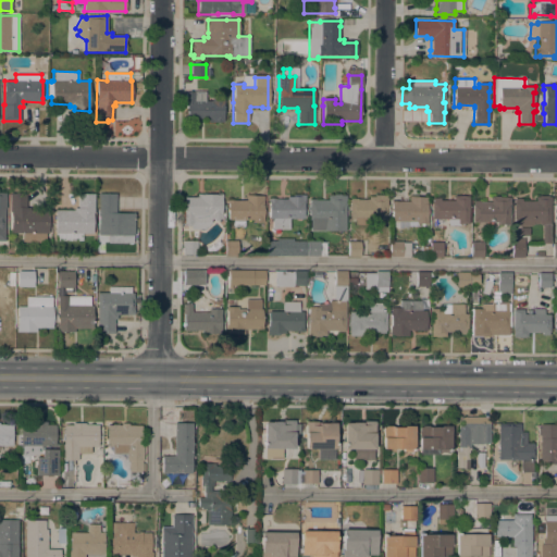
[(186,120),(185,93),(194,93),(194,91),(205,91),(205,102),(211,102),(211,98),(223,98),(223,104),(222,104),(223,123),(203,123),(203,119),(186,120)]
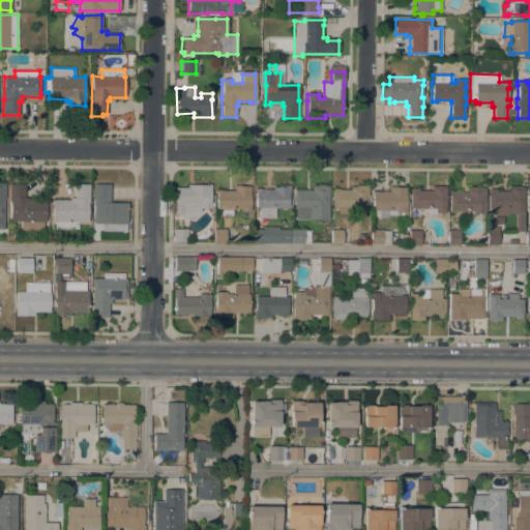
[(10,222),(10,202),(9,202),(9,184),(24,184),(24,198),(28,198),(28,200),(46,200),(46,223),(42,222),(42,230),(21,230),(21,222),(10,222)]
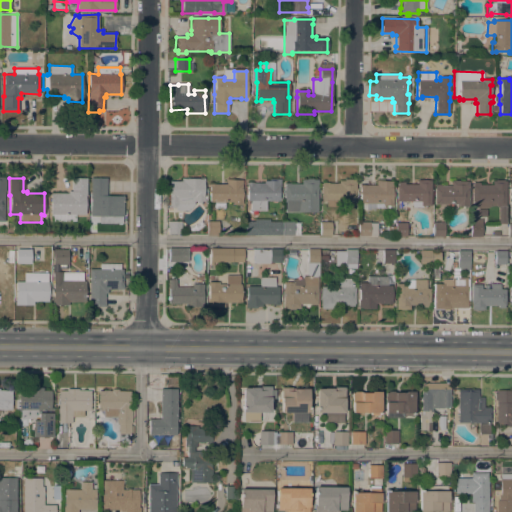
[(68,193),(68,191),(71,191),(71,178),(86,178),(86,196),(85,196),(85,215),(75,214),(75,221),(50,221),(50,193),(68,193)]
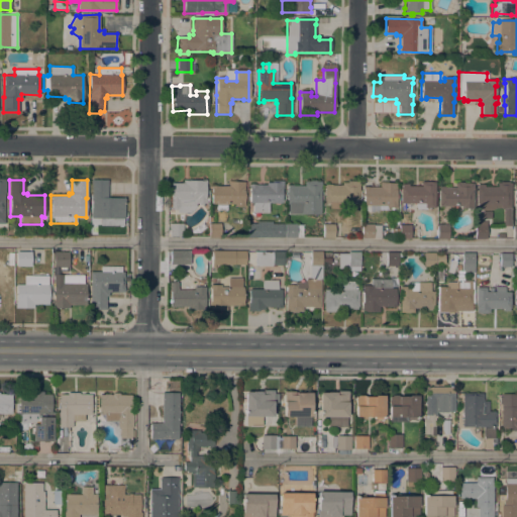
[(91,184),(90,184),(91,180),(107,180),(106,198),(124,198),(124,218),(123,218),(123,226),(100,225),(100,218),(91,218),(91,184)]
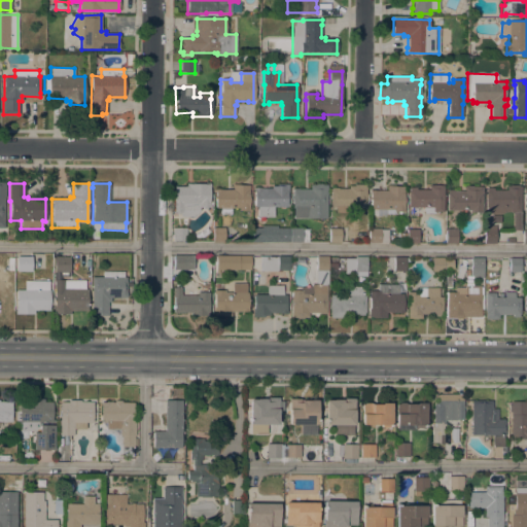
[(186,186),(186,184),(210,184),(210,194),(209,194),(209,207),(207,207),(207,209),(203,209),(203,208),(199,208),(199,210),(195,217),(180,217),(180,211),(179,214),(175,214),(175,211),(173,211),(173,202),(175,203),(175,186),(186,186)]
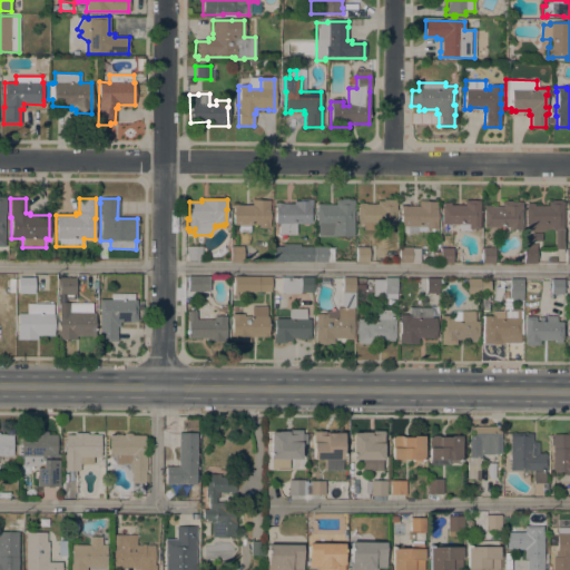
[(293,204),(293,202),(300,202),(300,199),(312,199),(312,208),(311,208),(311,224),(296,224),(295,235),(278,235),(278,224),(275,224),(275,207),(274,207),(274,203),(282,203),(282,204),(293,204)]
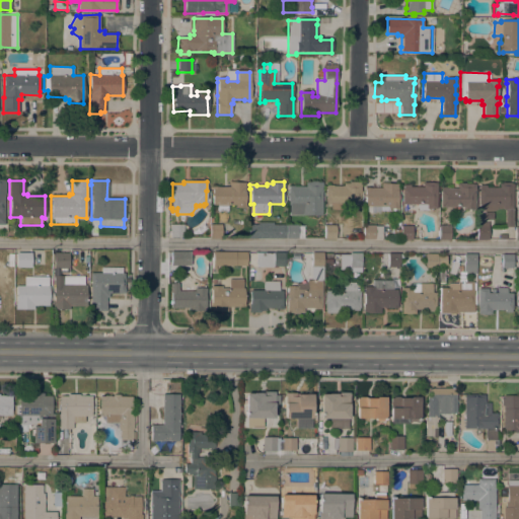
[(321,215),(289,215),(289,205),(288,205),(288,197),(287,197),(287,193),(288,193),(288,188),(289,188),(289,186),(294,186),(294,187),(305,187),(305,181),(310,181),(316,181),(321,181),(321,215)]
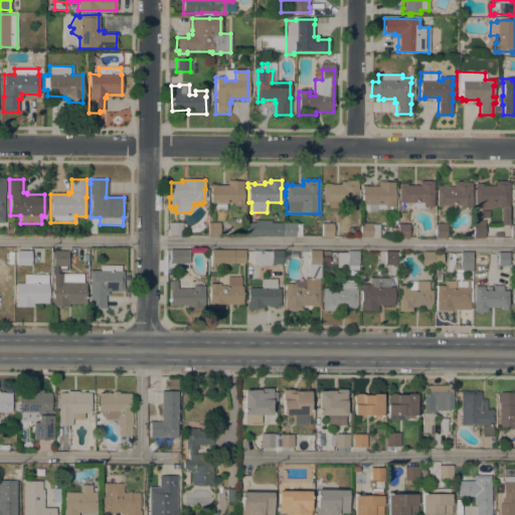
[(338,203),(338,208),(328,208),(328,202),(323,202),(323,186),(324,186),(324,184),(330,184),(330,185),(340,185),(340,182),(346,182),(346,180),(356,180),(356,183),(357,183),(357,203),(338,203)]
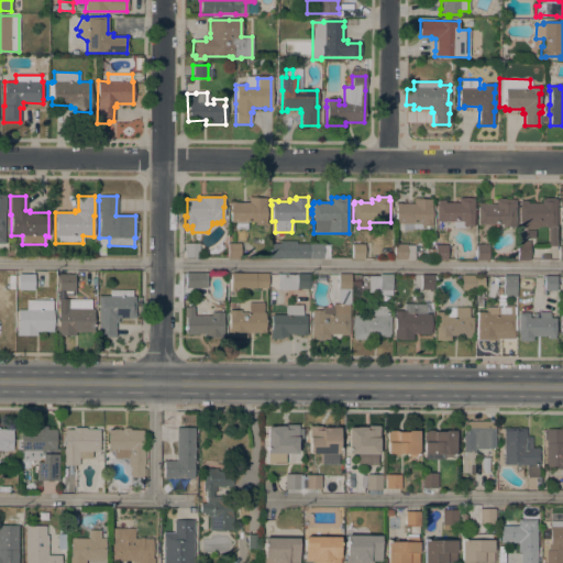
[(266,224),(255,224),(255,222),(246,222),(246,230),(235,230),(235,222),(230,222),(230,206),(229,206),(229,202),(250,202),(250,198),(266,198),(266,224)]
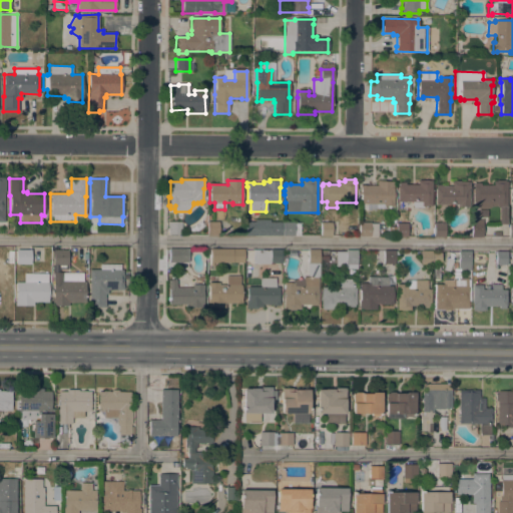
[(376,185),(376,180),(386,180),(386,181),(393,181),(393,189),(393,192),(393,195),(392,199),(393,199),(393,206),(390,206),(390,208),(387,208),(387,206),(384,206),(384,208),(379,208),(375,208),(371,209),(369,210),(367,210),(365,210),(362,209),(362,203),(360,203),(360,201),(359,201),(359,197),(360,197),(361,188),(360,188),(360,185),(376,185)]
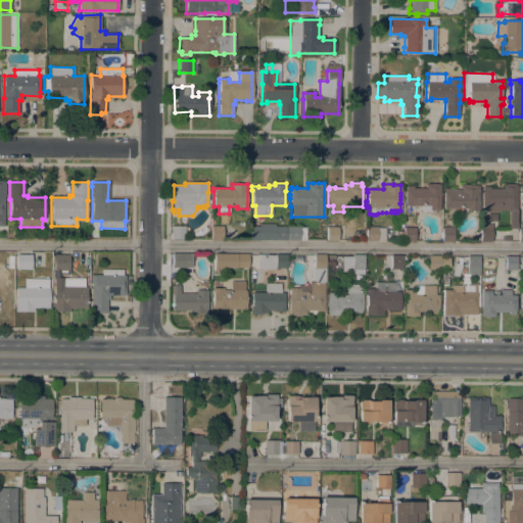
[(419,205),(405,205),(405,189),(406,189),(406,186),(413,186),(413,188),(426,189),(426,184),(439,184),(439,210),(430,210),(430,212),(420,212),(420,214),(419,214),(419,205)]
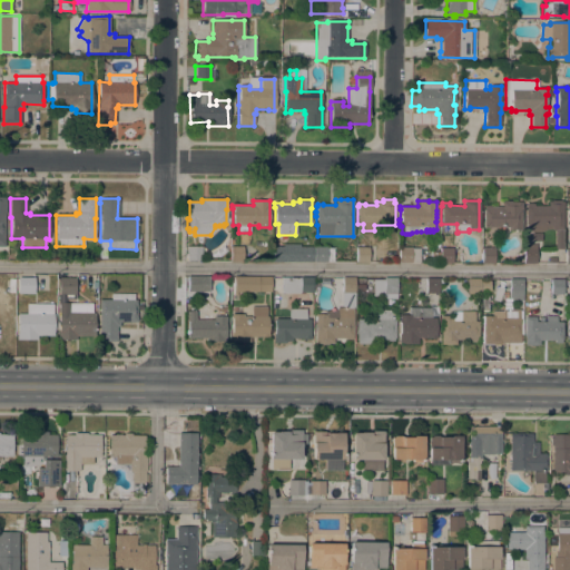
[(482,227),(483,209),(484,209),(484,206),(490,206),(490,207),(502,207),(502,200),(510,200),(510,202),(521,202),(520,231),(509,229),(509,228),(487,227),(482,227)]
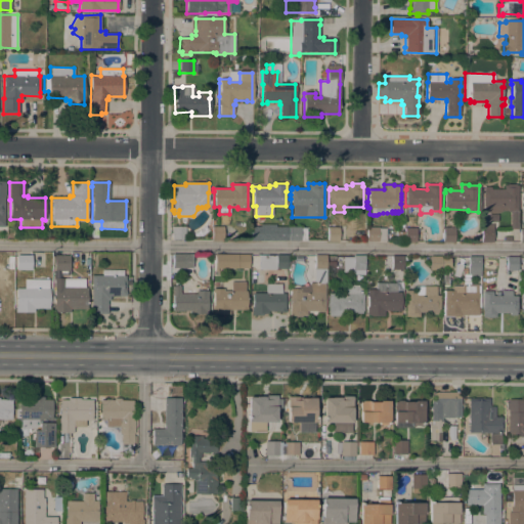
[(503,211),(496,213),(487,213),(487,207),(483,207),(483,187),(490,187),(490,189),(504,189),(504,185),(506,185),(506,184),(515,184),(515,185),(518,185),(517,211),(519,211),(518,228),(510,228),(510,211),(503,211)]
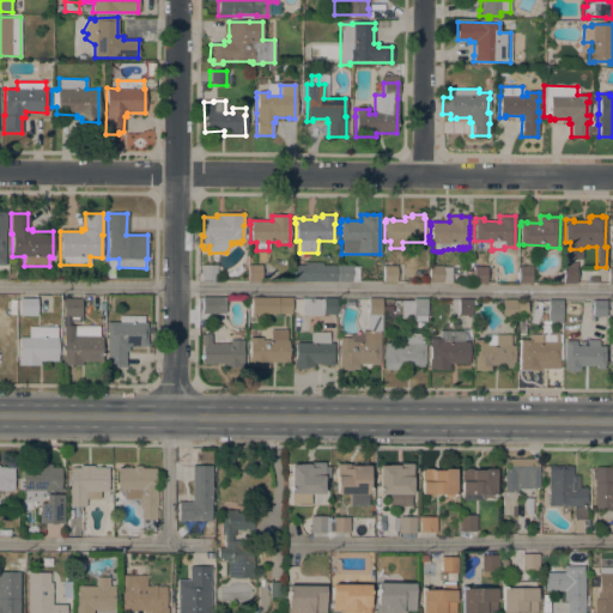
[(351,266),(351,267),(358,267),(358,281),(351,281),(351,283),(292,281),(292,265),(304,265),(304,262),(322,262),(322,265),(351,266)]
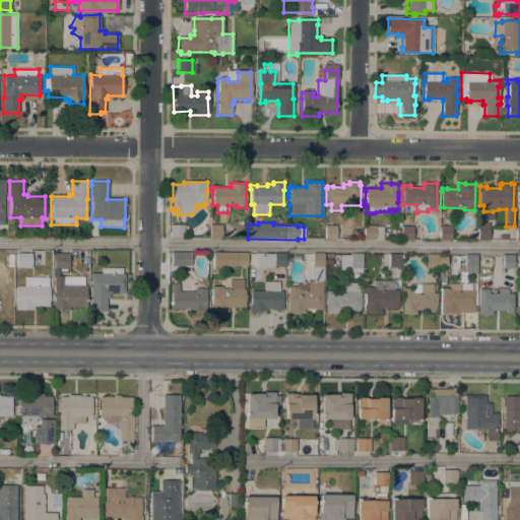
[(489,241),(477,241),(477,223),(489,223),(489,241)]
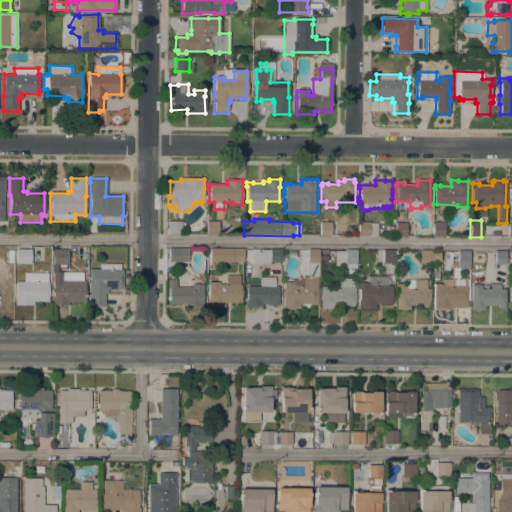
[(181,234),(167,234),(167,221),(181,222),(181,234)]
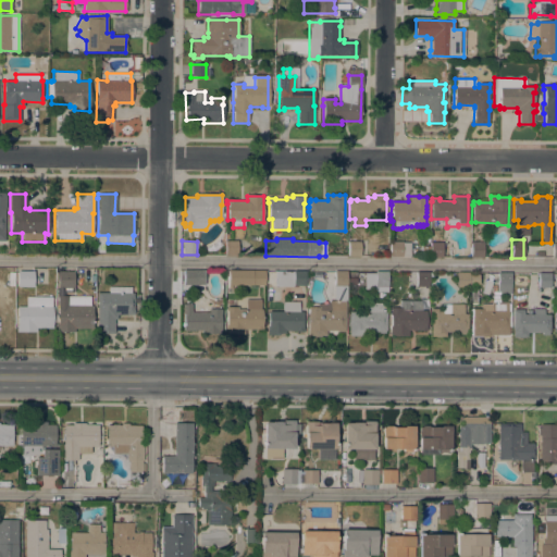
[(225,256),(225,240),(237,240),(237,256),(225,256)]
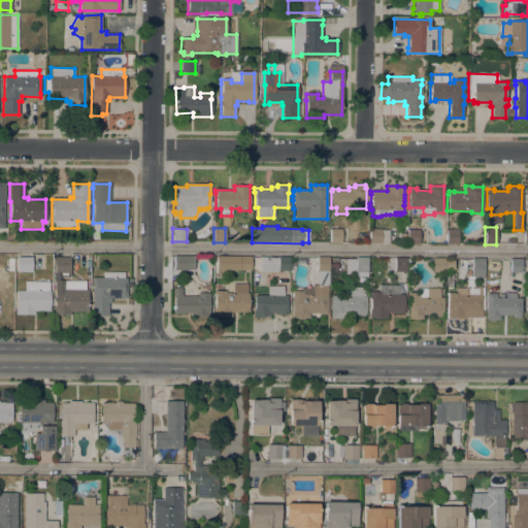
[(330,229),(341,229),(341,243),(329,243),(330,229)]
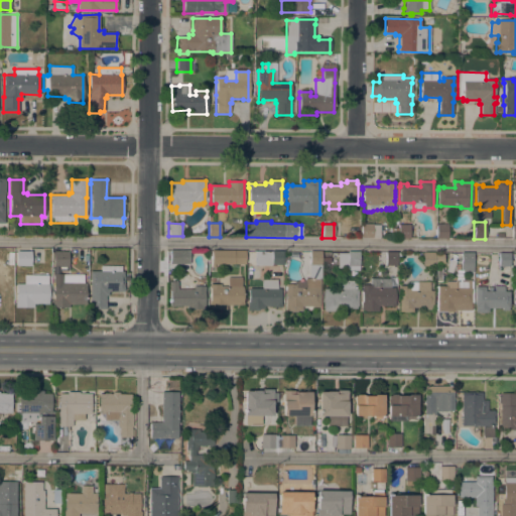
[(372,224),(372,225),(379,225),(379,237),(372,237),(372,238),(361,238),(361,224),(372,224)]
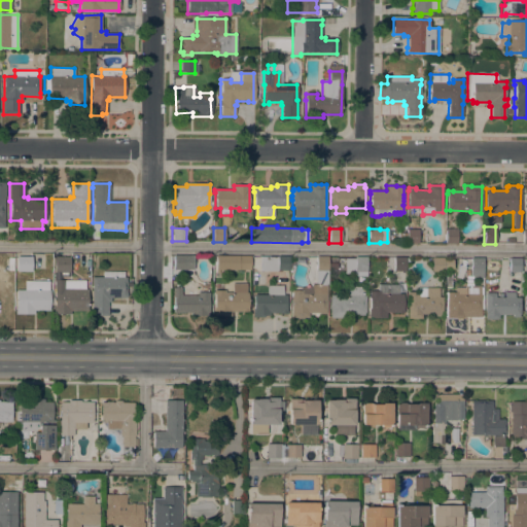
[(407,243),(407,230),(418,230),(418,243),(407,243)]
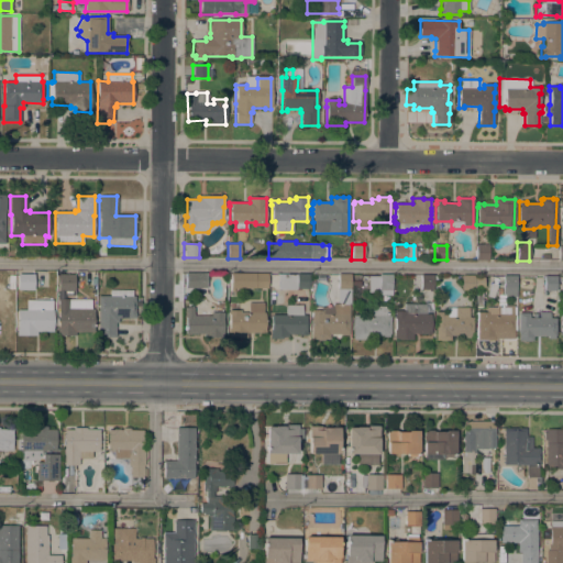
[(488,245),(488,261),(475,261),(475,245),(488,245)]
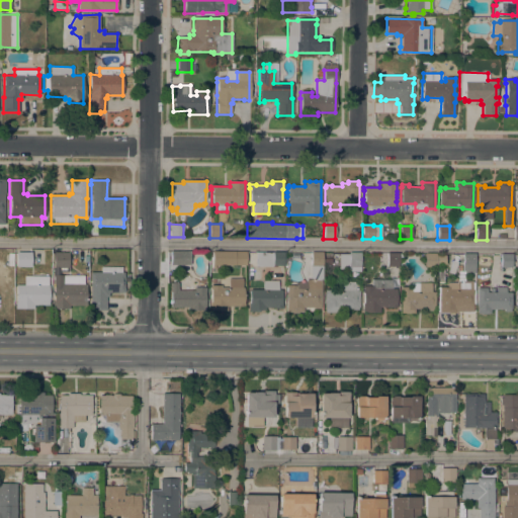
[(31,252),(30,267),(16,266),(16,252),(31,252)]
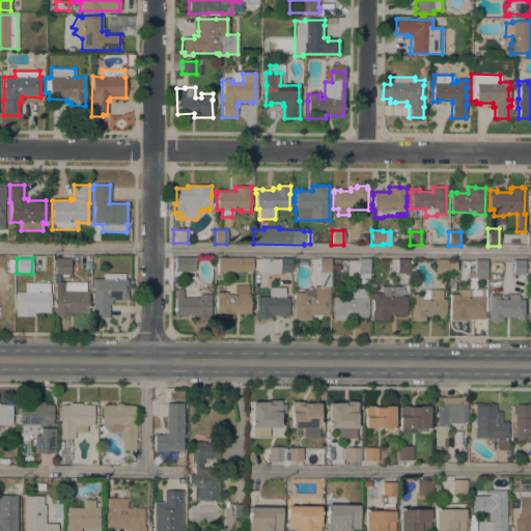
[(70,258),(70,279),(61,279),(61,274),(55,274),(55,267),(53,267),(53,259),(55,259),(55,258),(70,258)]
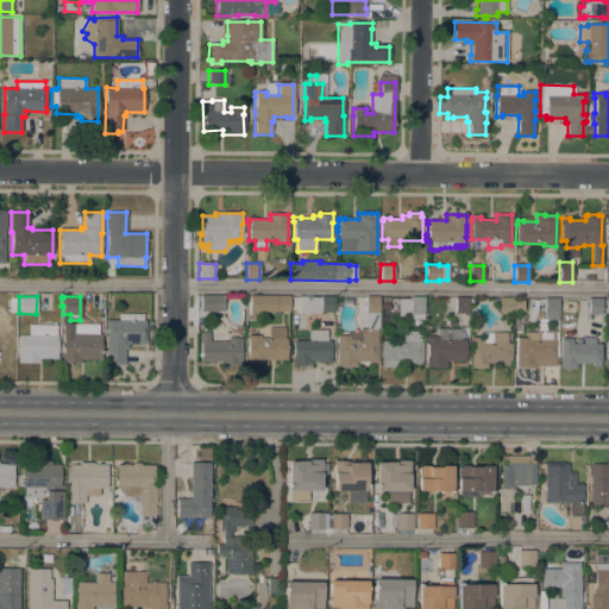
[(225,296),(225,312),(213,311),(213,312),(200,312),(200,311),(196,311),(198,297),(200,297),(200,296),(225,296)]
